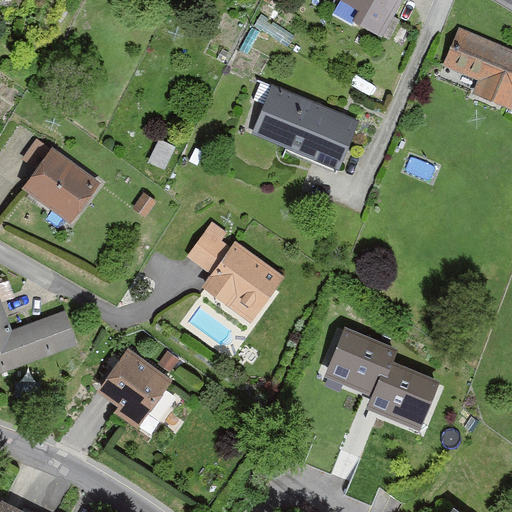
[(343,0),(358,8),(352,18),(382,34),(400,0),(343,0)]
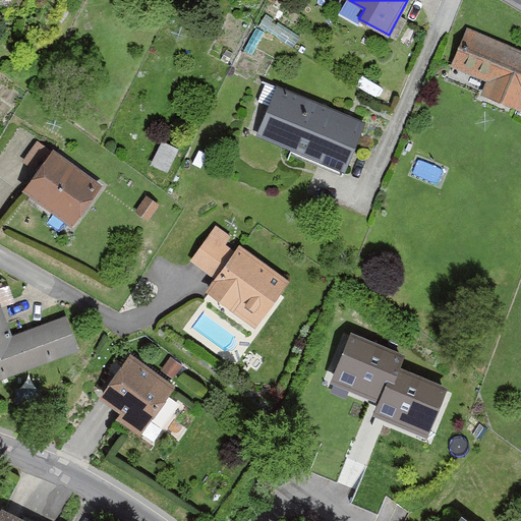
[(520,48),(466,26),(450,66),(485,80),(480,94),(520,109),(520,48)]
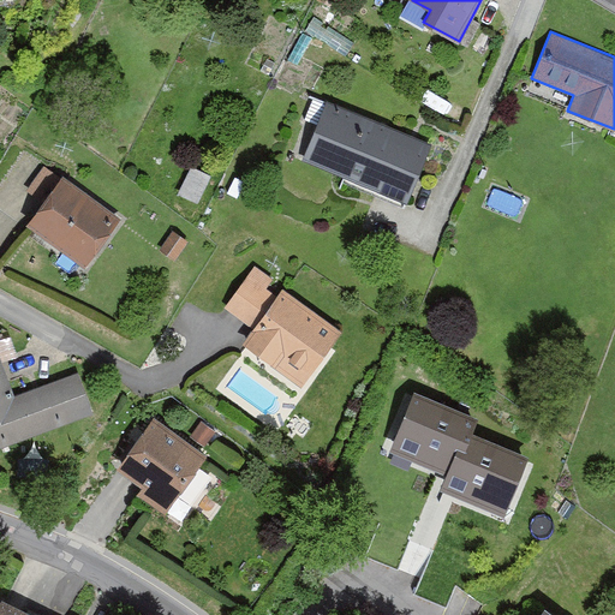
[(407,204),(433,143),(328,99),(302,160),(407,204)]
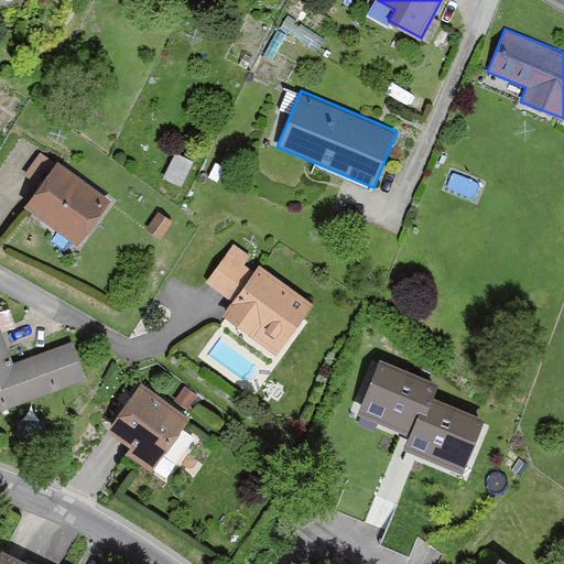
[(165,185),(183,195),(196,170),(179,160),(165,185)]
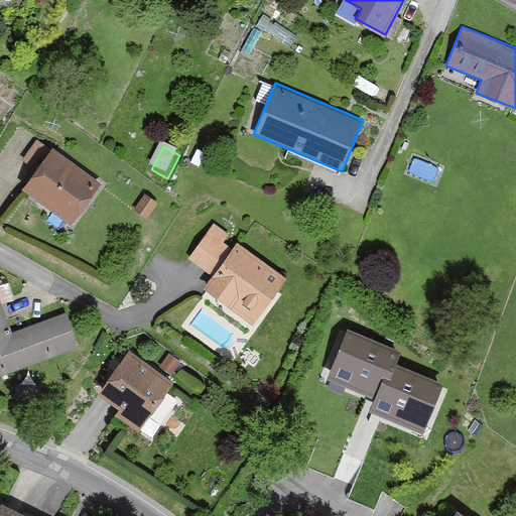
[(100,182),(52,148),(23,187),(71,223),(100,182)]
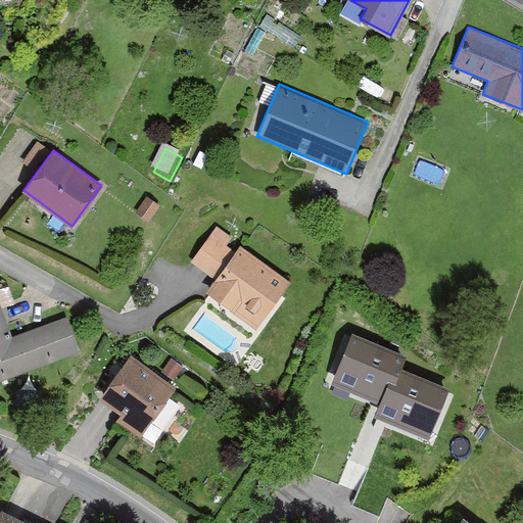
[(136,211),(149,221),(161,204),(148,195),(136,211)]
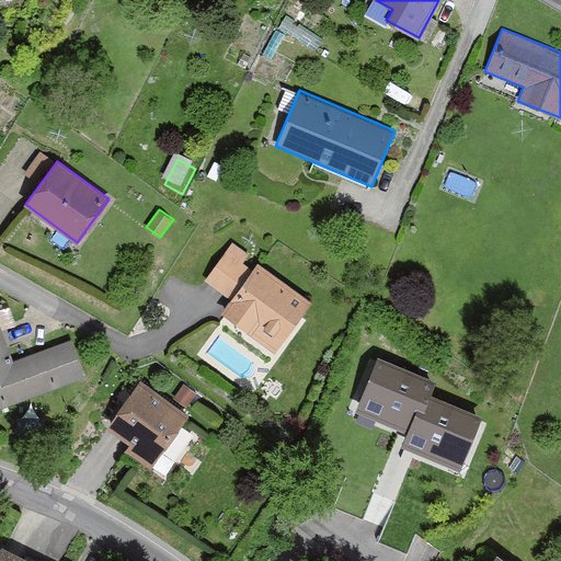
[(312,300),(230,242),(205,277),(231,297),(220,312),(275,352),(312,300)]
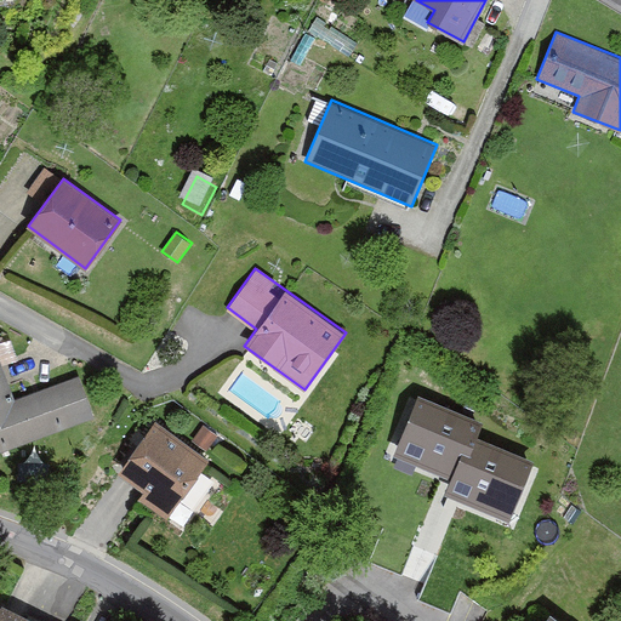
[(0,362),(0,449),(93,414),(78,375),(15,399),(0,362)]
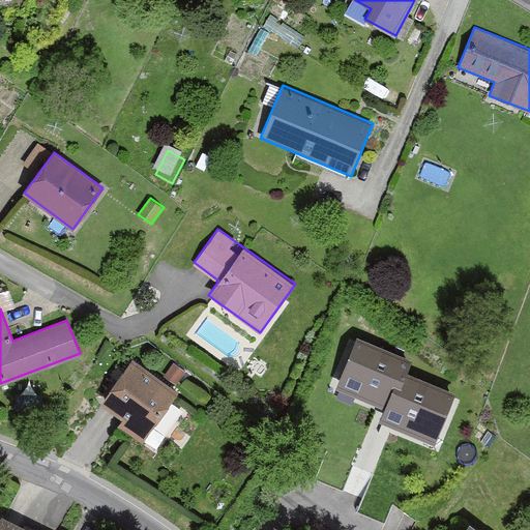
[(387,408),(404,370),(409,358),(356,335),(335,385),(387,408)]
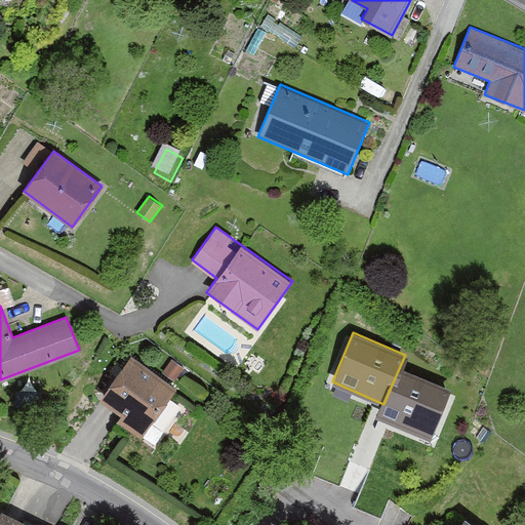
[(117,420),(140,438),(177,388),(131,355),(101,397),(122,413),(117,420)]
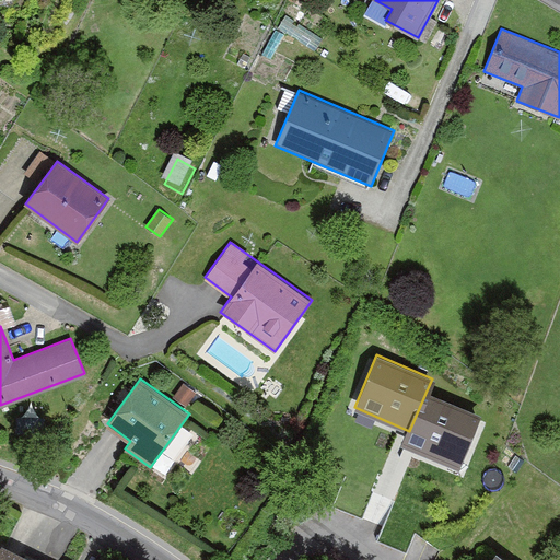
[(427,391),(409,431),(404,443),(458,467),(481,415),(427,391)]
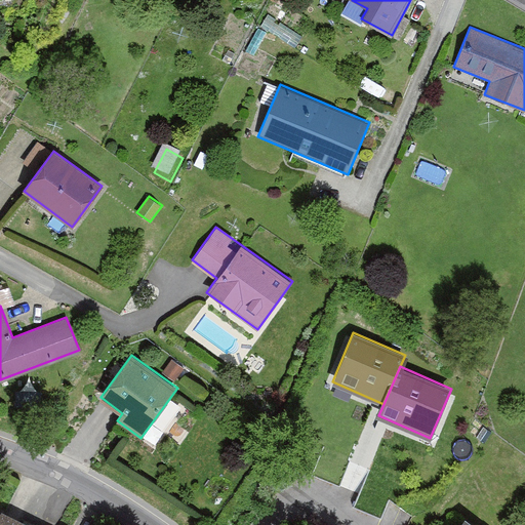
[(27,524),(3,513),(0,518),(0,524),(27,524)]
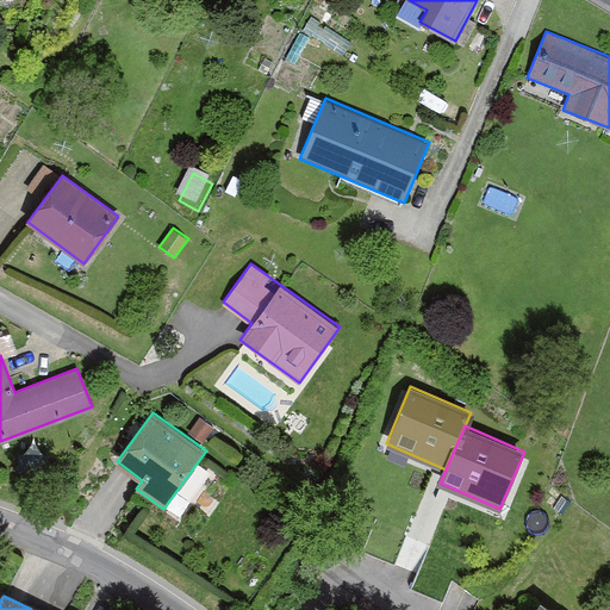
[(554,609),(540,599),(531,609),(554,609)]
